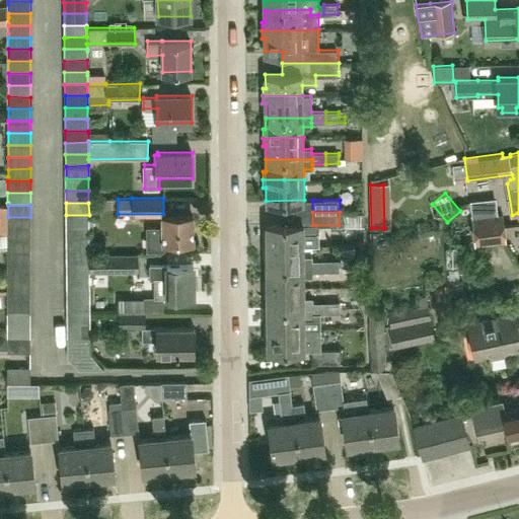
[(506,240),(503,213),(472,217),(475,243),(506,240)]
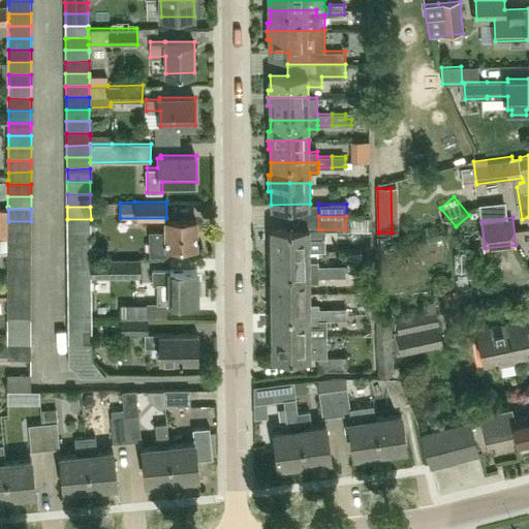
[(91,231),(91,219),(67,219),(67,231),(91,231)]
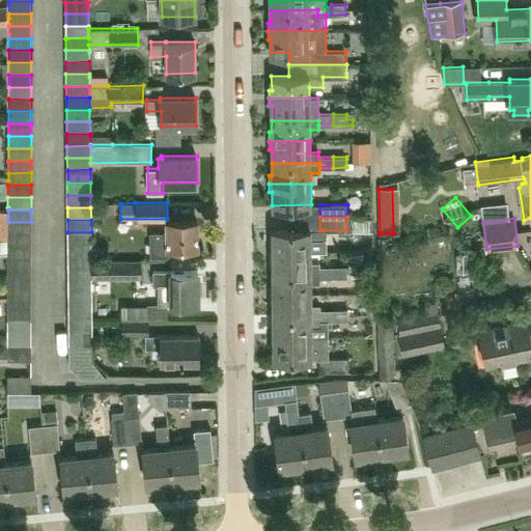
[(168,256),(168,248),(198,248),(197,221),(167,221),(167,232),(149,232),(150,257),(168,256)]
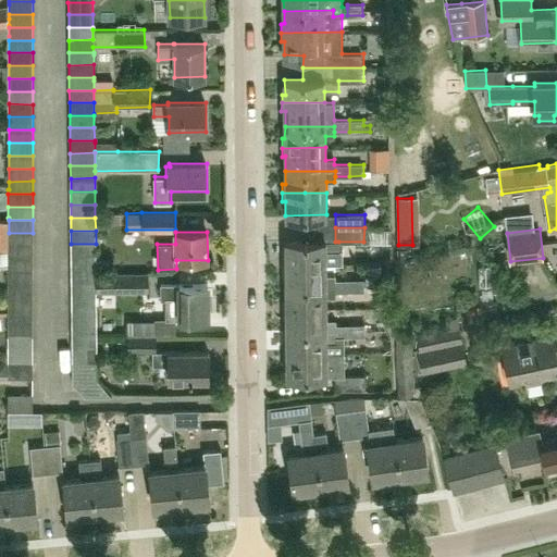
[(33,246),(33,233),(9,233),(9,246),(33,246)]
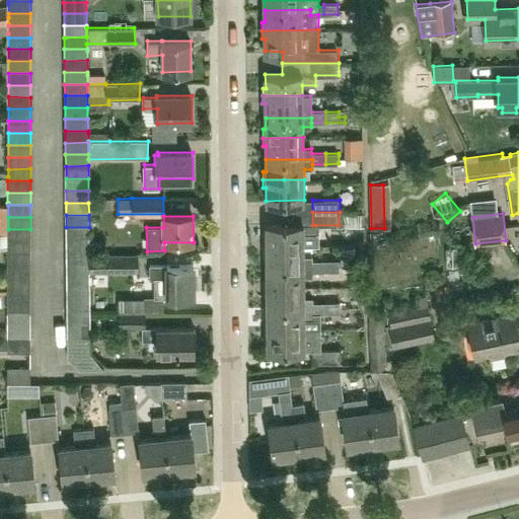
[(264,237),(264,246),(304,245),(304,236),(315,236),(315,225),(312,225),(304,225),(304,224),(267,224),(267,237),(264,237)]
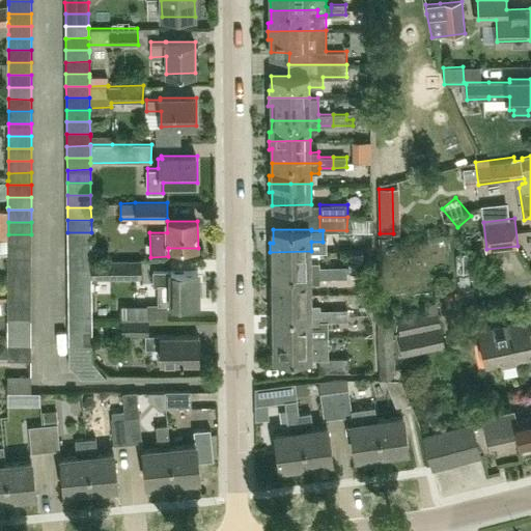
[(67,232),(67,245),(91,245),(91,232),(67,232)]
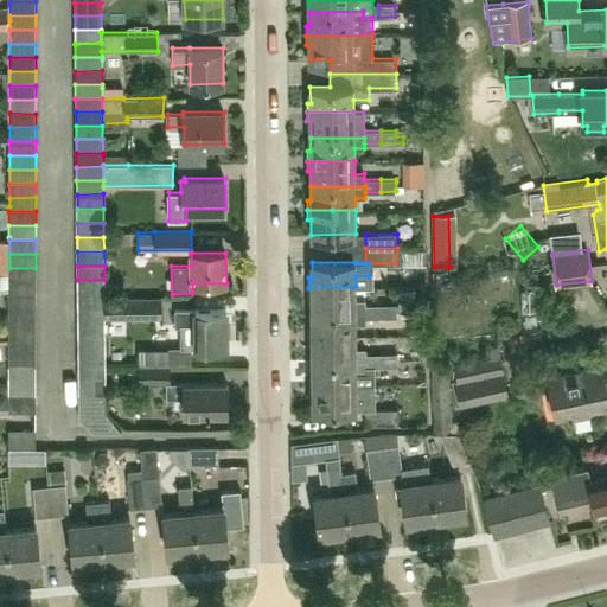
[(36,281),(36,268),(10,268),(10,273),(8,273),(8,282),(36,281)]
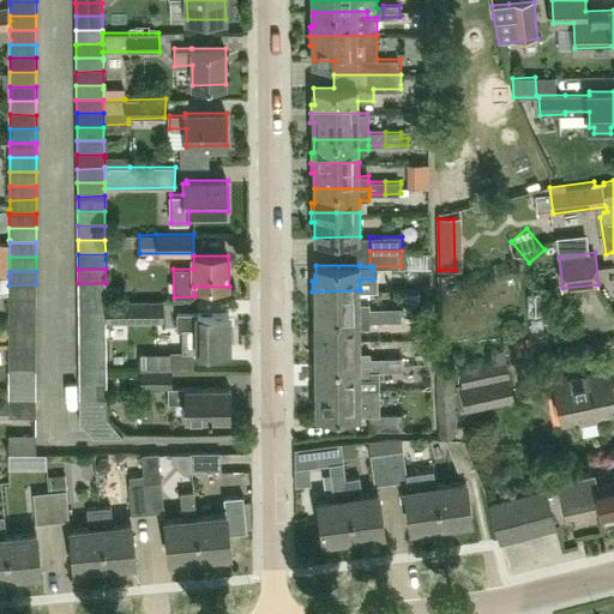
[(78,283),(79,298),(106,298),(106,283),(78,283)]
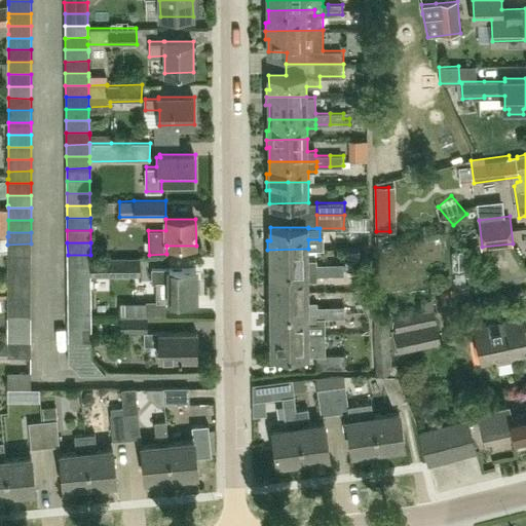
[(8,253),(8,256),(31,256),(31,243),(7,245),(7,248),(8,248),(8,253)]
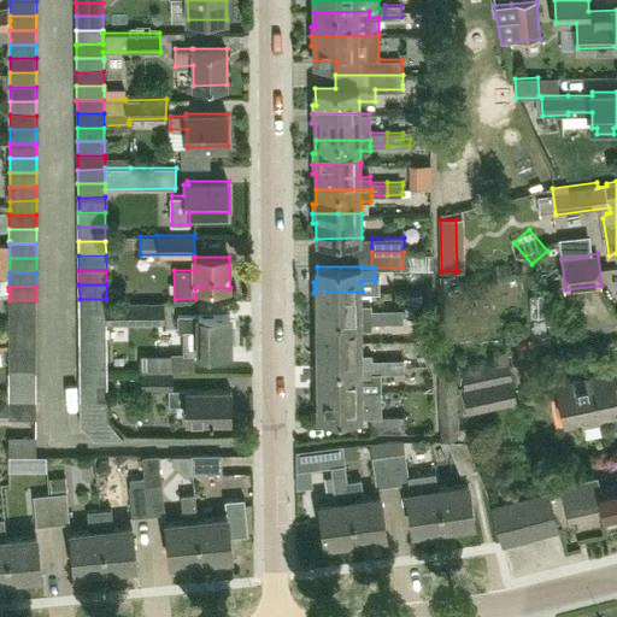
[(363,305),(362,292),(313,293),(312,301),(317,301),(317,317),(371,317),(371,310),(370,305),(363,305)]
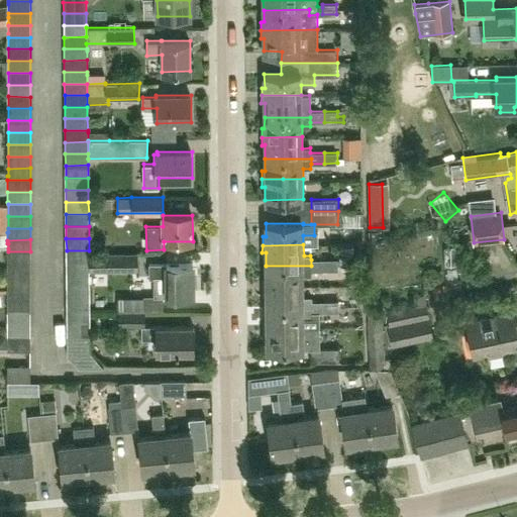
[(89,263),(89,253),(89,250),(67,250),(67,263),(89,263)]
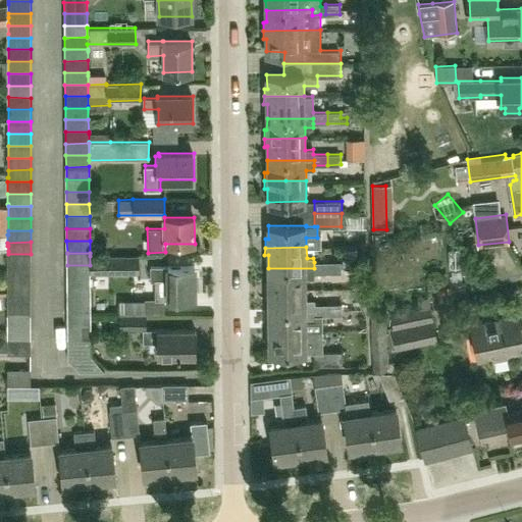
[(31,254),(8,254),(8,266),(31,266),(31,254)]
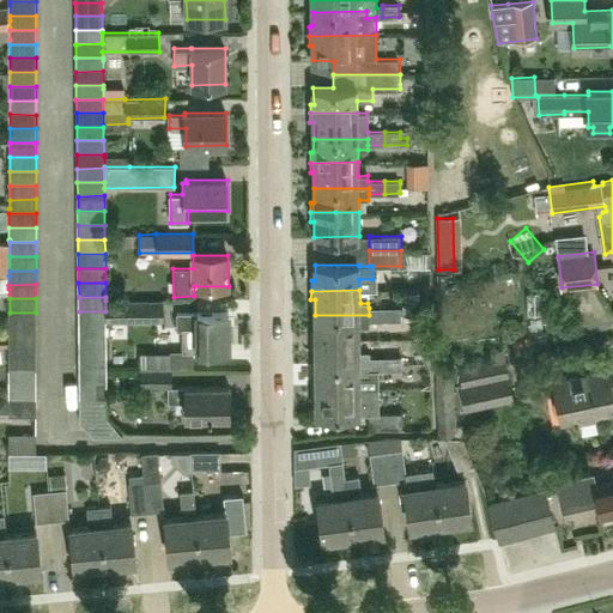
[(105,301),(105,311),(105,322),(164,322),(163,299),(105,301)]
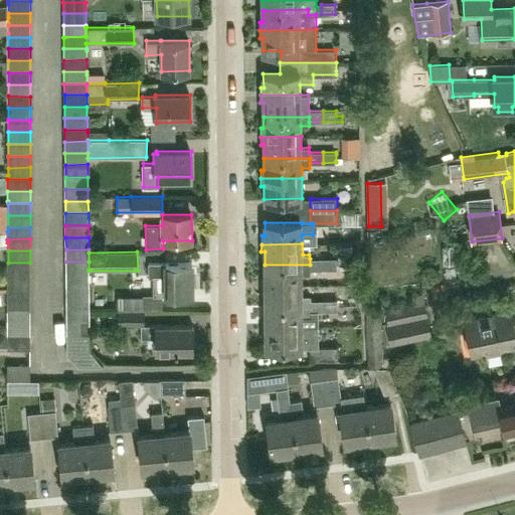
[(310,270),(324,270),(324,259),(310,259),(310,265),(310,270)]
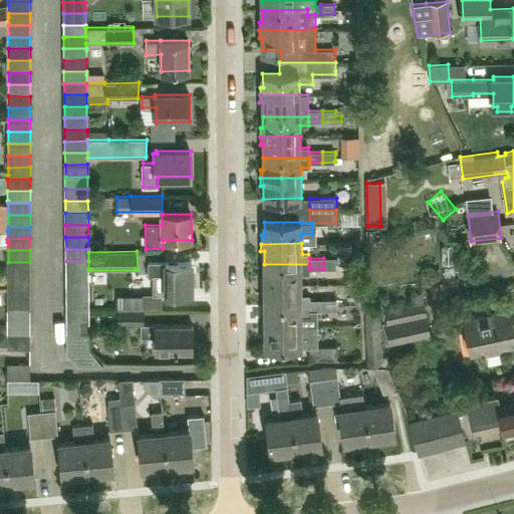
[(336,258),(323,258),(323,269),(336,269),(336,258)]
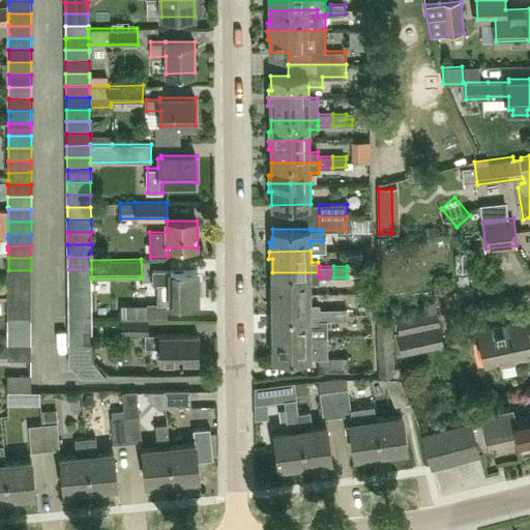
[(68,269),(68,282),(90,282),(90,278),(91,278),(91,269),(68,269)]
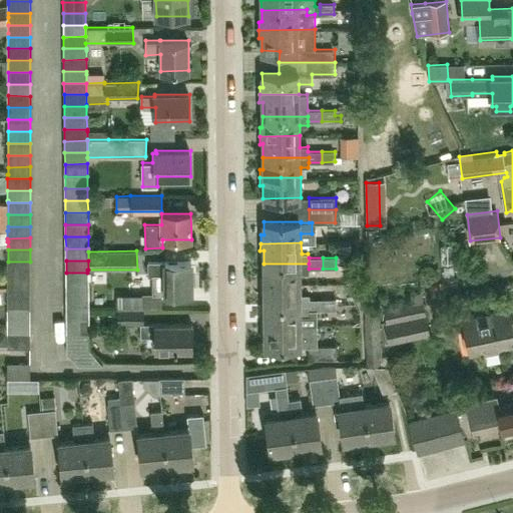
[(30,274),(30,262),(8,262),(8,274),(30,274)]
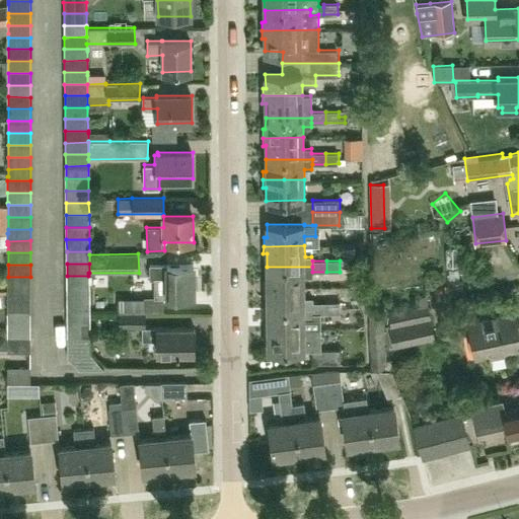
[(155,278),(155,298),(167,297),(167,296),(195,295),(194,265),(167,265),(151,266),(151,278),(155,278)]
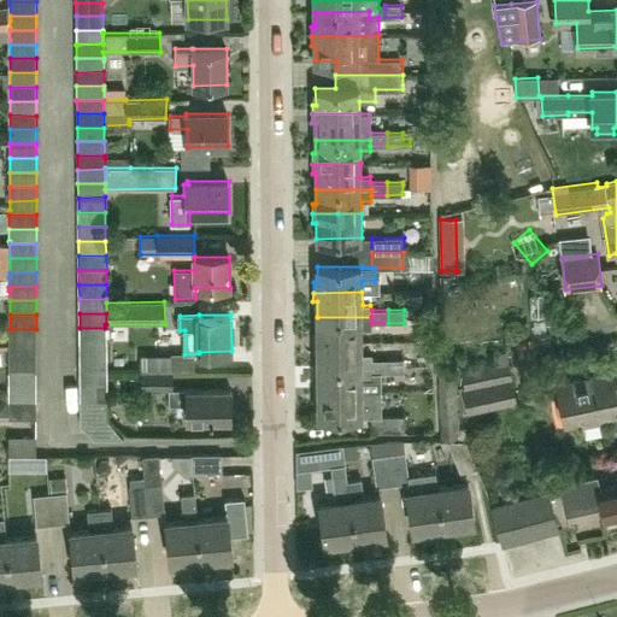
[(313,333),(313,342),(363,341),(363,330),(371,329),(371,323),(371,317),(317,317),(317,333),(313,333)]
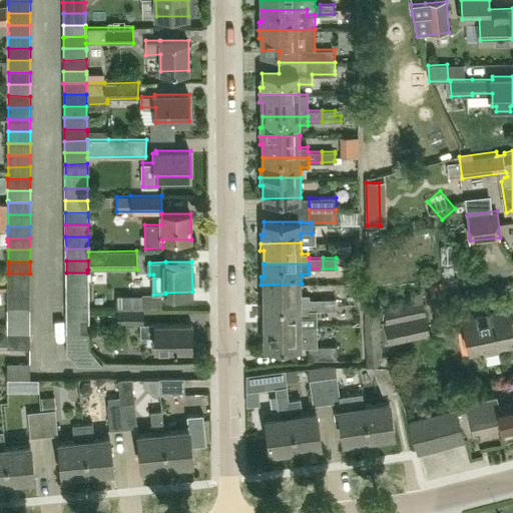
[(66,273),(66,285),(87,285),(87,273),(66,273)]
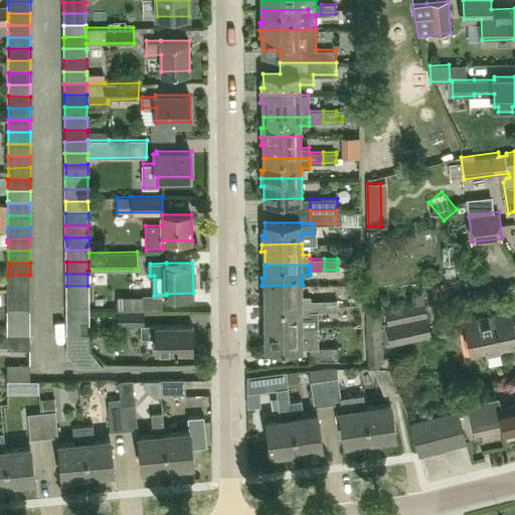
[(8,275),(8,287),(30,287),(30,275),(8,275)]
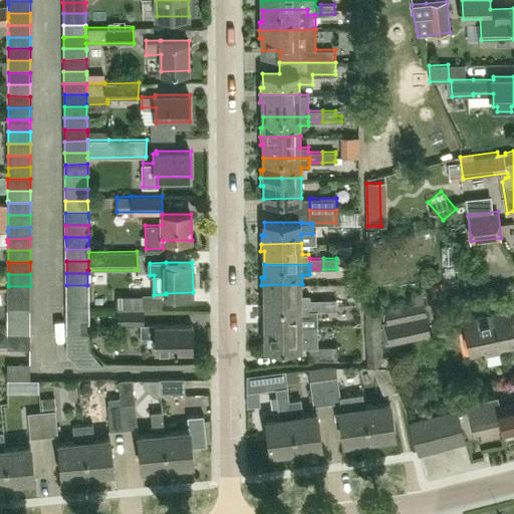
[(302,284),(261,285),(261,292),(264,292),(265,305),(302,305),(310,305),(310,310),(313,310),(323,310),(323,300),(310,299),(310,295),(302,295),(302,284)]
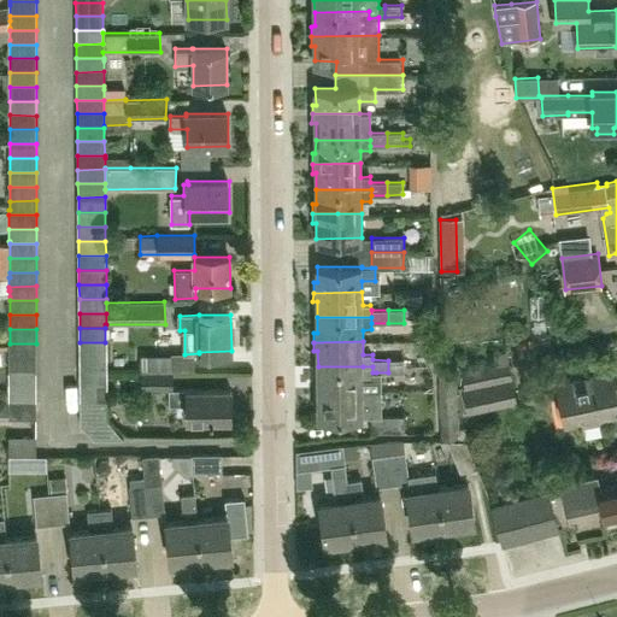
[(80,342),(80,357),(106,357),(105,342),(80,342)]
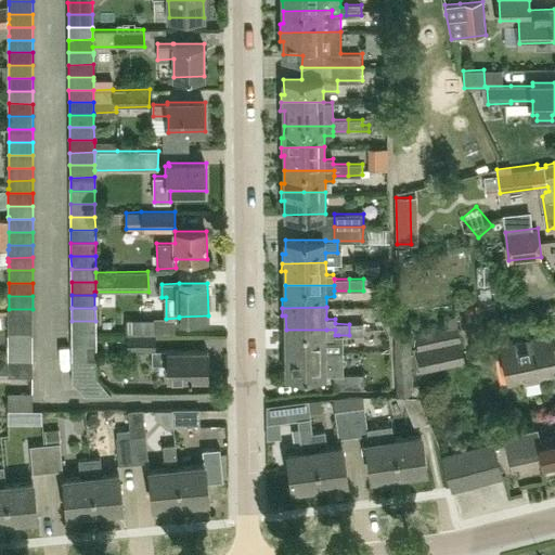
[(9,321),(33,321),(33,309),(9,309),(9,321)]
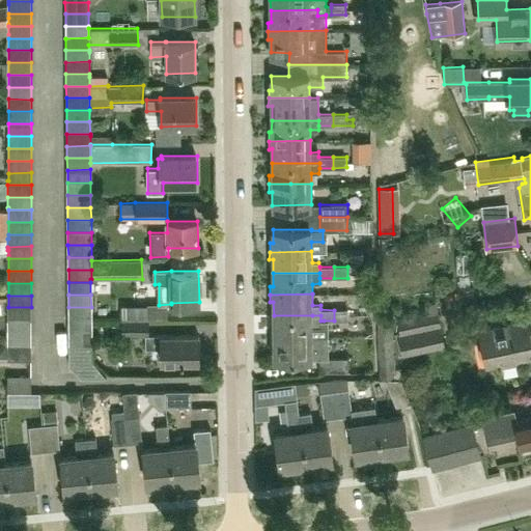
[(395,317),(398,333),(394,334),(398,356),(445,346),(437,302),(424,304),(426,312),(395,317)]
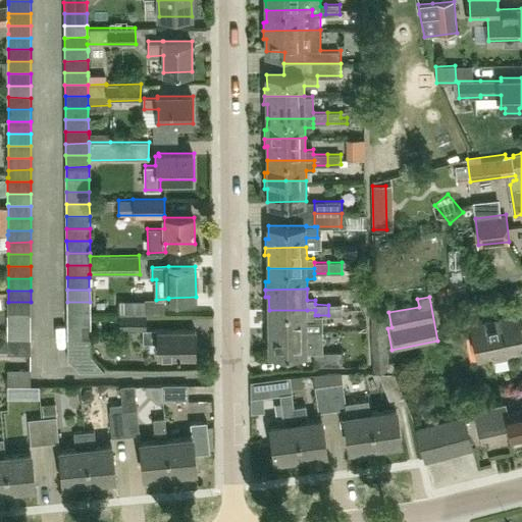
[(31,314),(31,302),(8,302),(8,314),(31,314)]
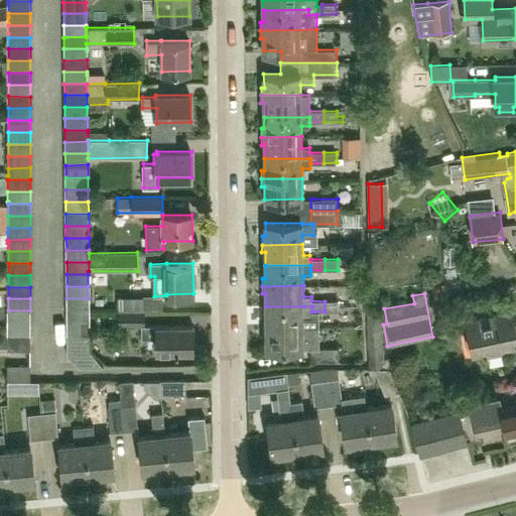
[(89,310),(89,298),(67,298),(67,310),(89,310)]
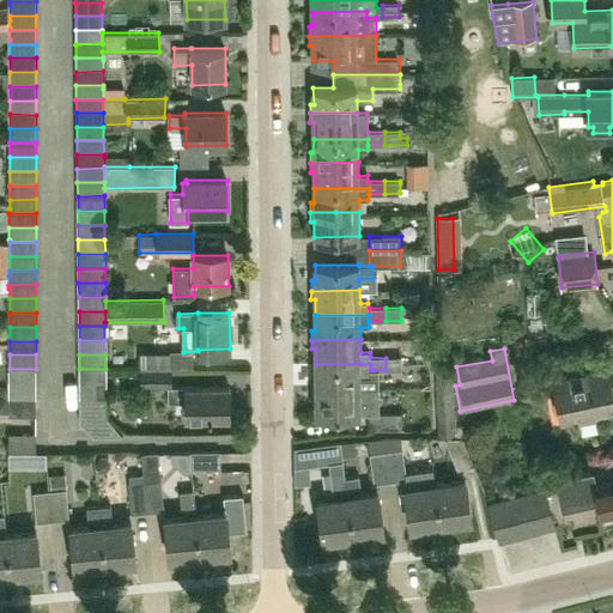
[(402,364),(401,358),(386,358),(386,370),(402,370),(402,364)]
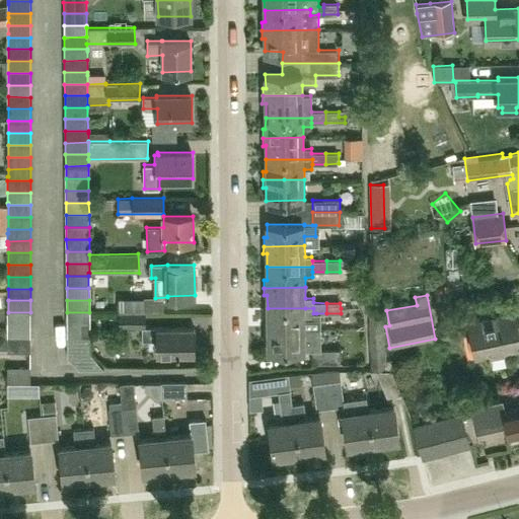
[(313,308),(305,308),(268,308),(268,321),(265,321),(265,328),(316,328),(316,313),(313,313),(313,308)]
